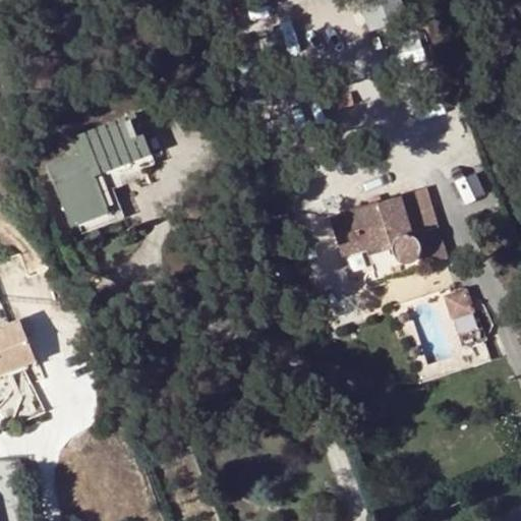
[(363,0),(368,25),(401,19),(397,0),(363,0)]
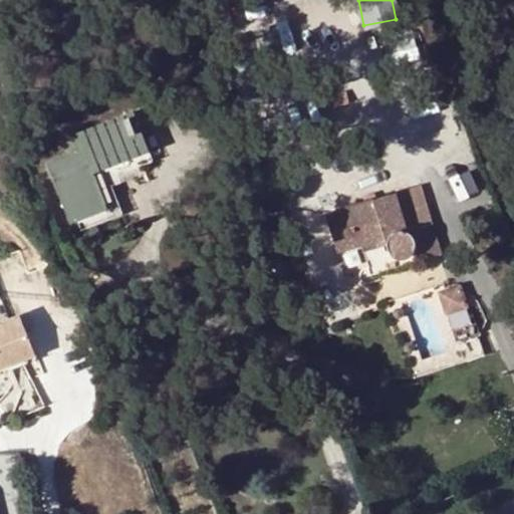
[(342,93),(320,99),(324,111),(345,105),(342,93)]
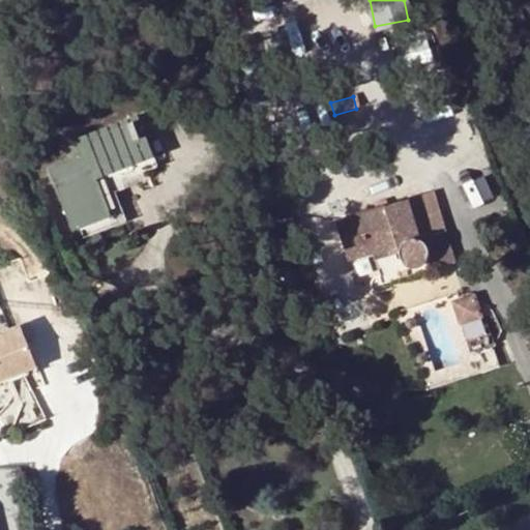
[(167,165),(149,117),(143,119),(149,136),(146,138),(157,168),(167,165)]
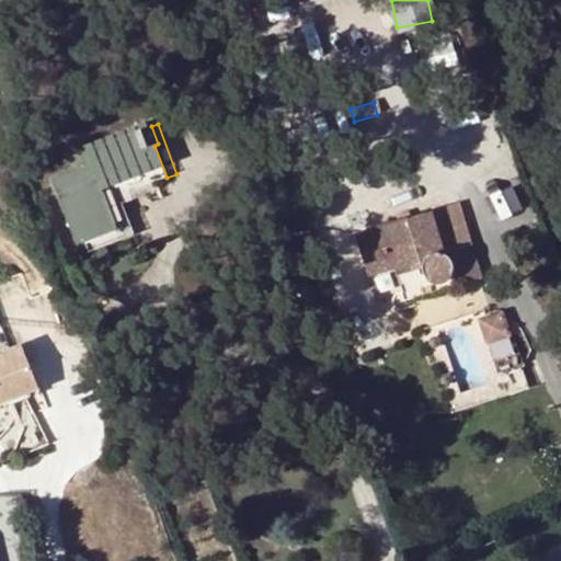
[(151,126),(78,153),(82,164),(49,178),(76,245),(83,242),(118,230),(106,201),(118,197),(167,178),(155,146),(158,144),(151,126)]
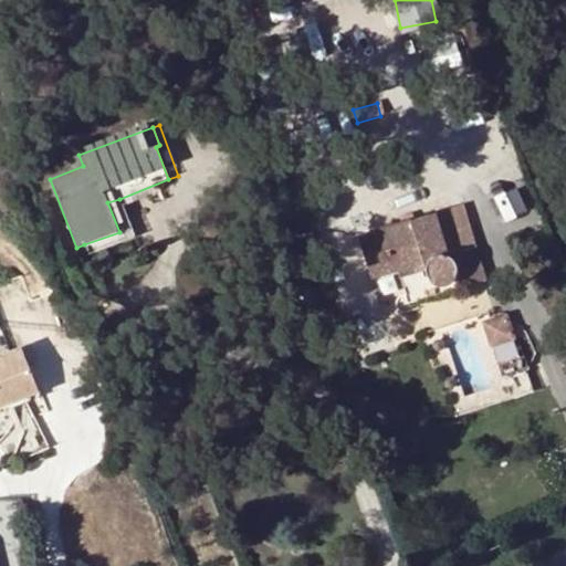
[(119,232),(84,244),(88,257),(135,239),(119,199),(107,202),(119,232)]
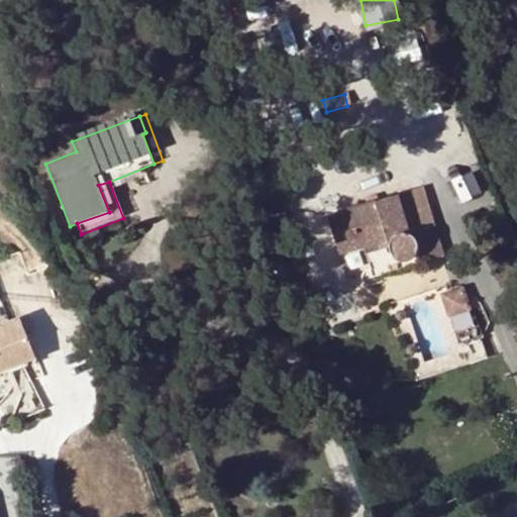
[(434,227),(423,189),(327,217),(339,255),(364,247),(387,241),(391,255),(394,259),(396,262),(400,263),(404,263),(409,262),(413,257),(416,255),(418,250),(418,246),(416,241),(414,238),(409,234),(434,227)]
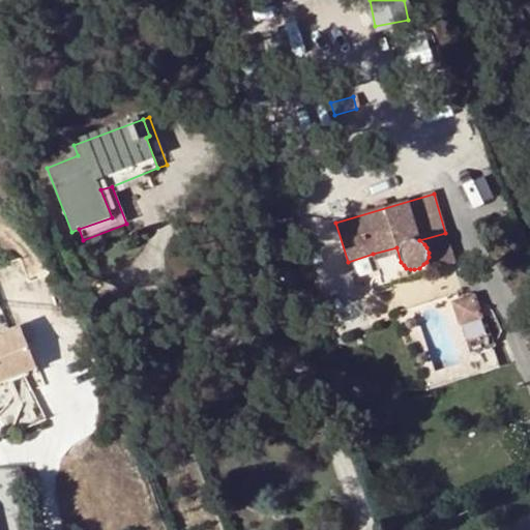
[(396,247),(373,254),(382,284),(453,262),(445,233),(419,240),(424,244),(427,247),(429,253),(429,257),(427,262),(423,264),(419,268),(414,269),(410,269),(406,268),(404,265),(401,262),(396,247)]
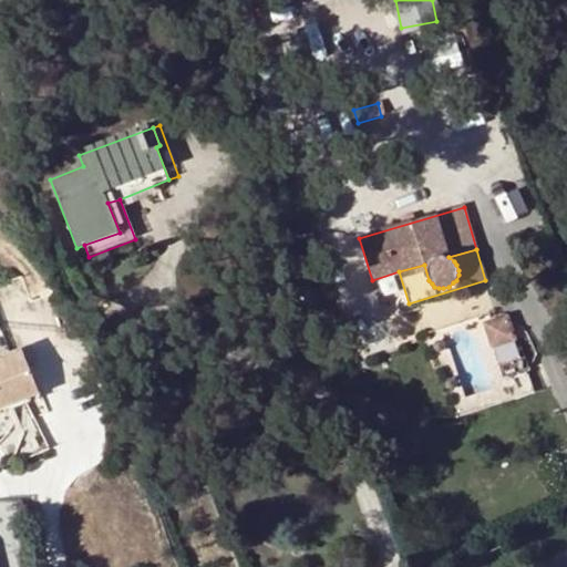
[(512,312),(486,320),(494,342),(518,334),(512,312)]
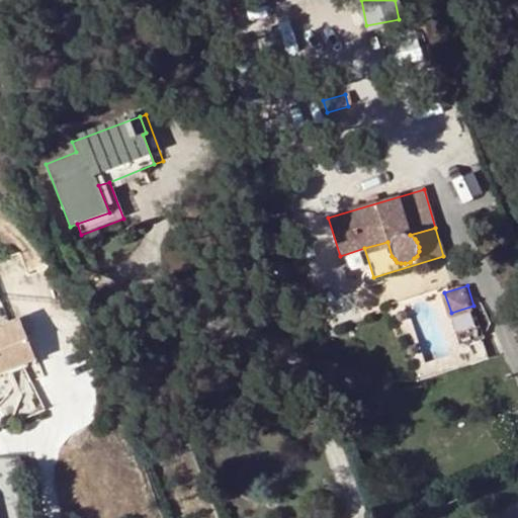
[(20,320),(0,327),(0,370),(34,357),(20,320)]
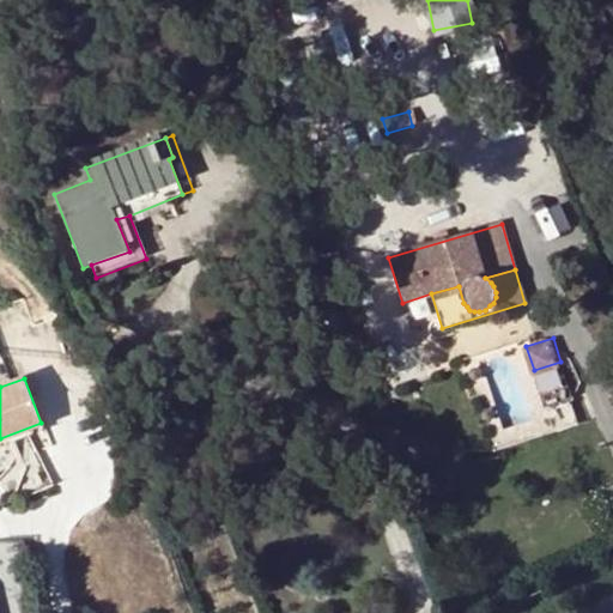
[(529,422),(498,430),(503,448),(576,425),(568,401),(527,413),(529,422)]
